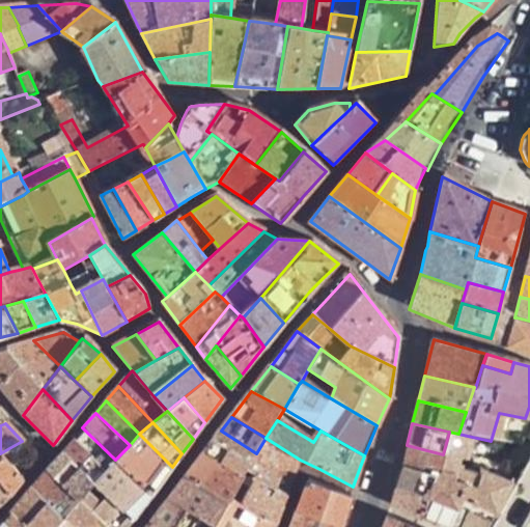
[(82,427),(73,440),(105,471),(115,460),(82,427)]
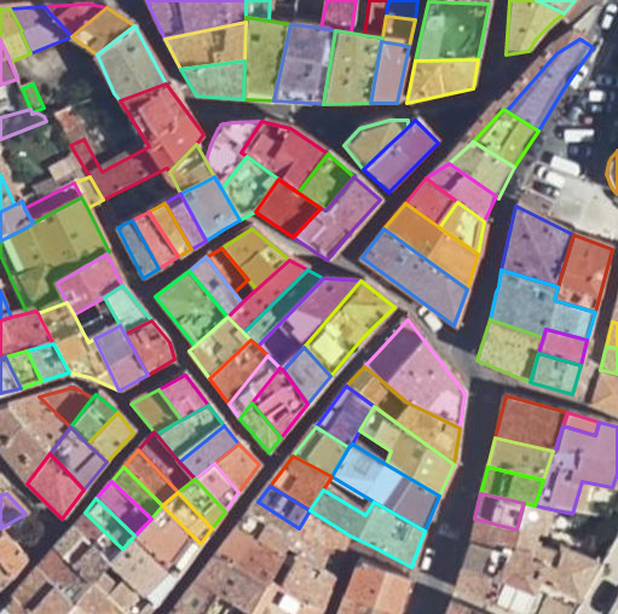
[(258,502),(248,515),(290,542),(295,536),(299,528),(258,502)]
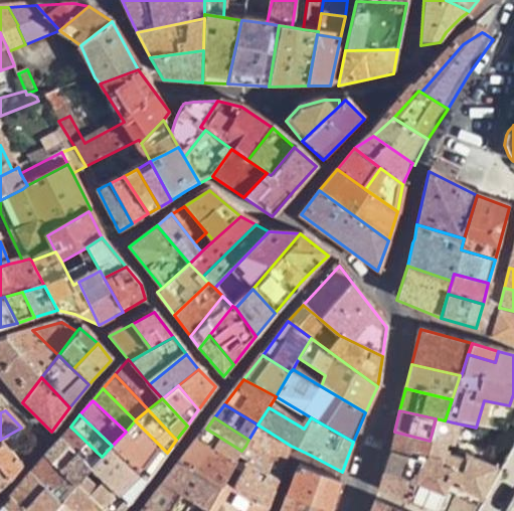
[(497,472),(466,459),(464,465),(442,458),(446,445),(452,447),(458,423),(445,420),(436,418),(430,441),(394,432),(389,454),(420,464),(414,483),(408,504),(424,510),(437,510),(448,484),(458,489),(482,501),(497,472)]
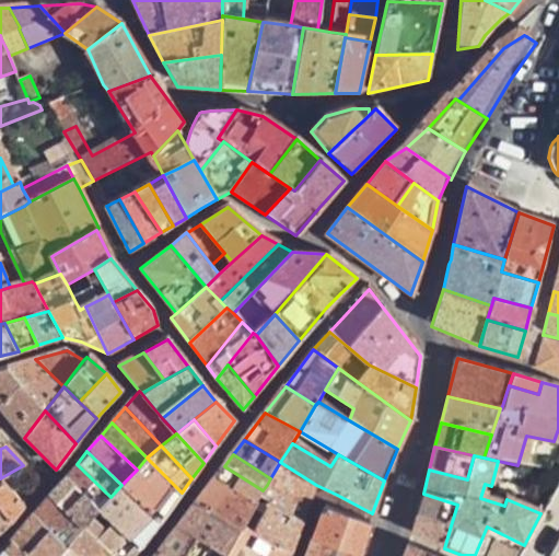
[(160,522),(182,493),(147,458),(137,470),(121,485),(160,522)]
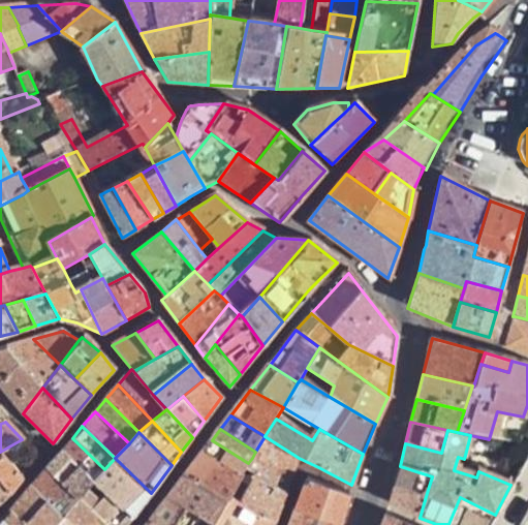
[(289,482),(299,458),(265,436),(255,452),(252,458),(289,482)]
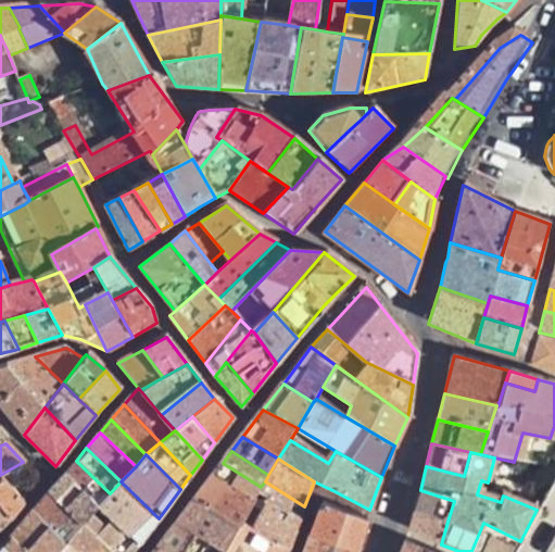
[(76,461),(65,474),(98,506),(110,493),(76,461)]
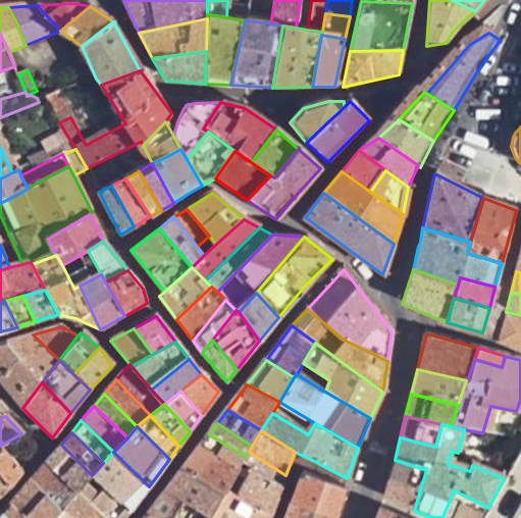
[(209,434),(201,446),(238,469),(241,464),(245,457),(209,434)]
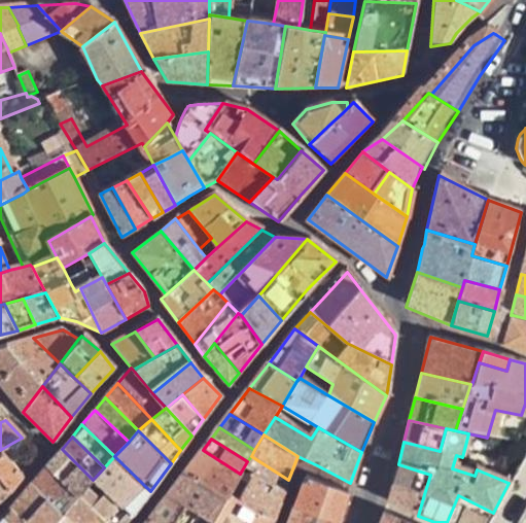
[(62,449),(43,467),(76,497),(93,480),(62,449)]
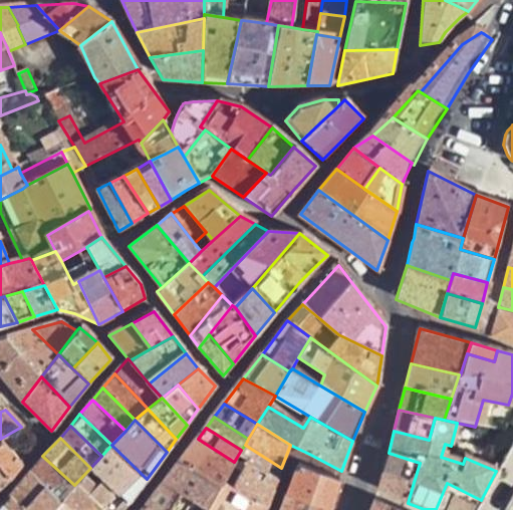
[(21,464),(0,439),(0,467),(8,478),(21,464)]
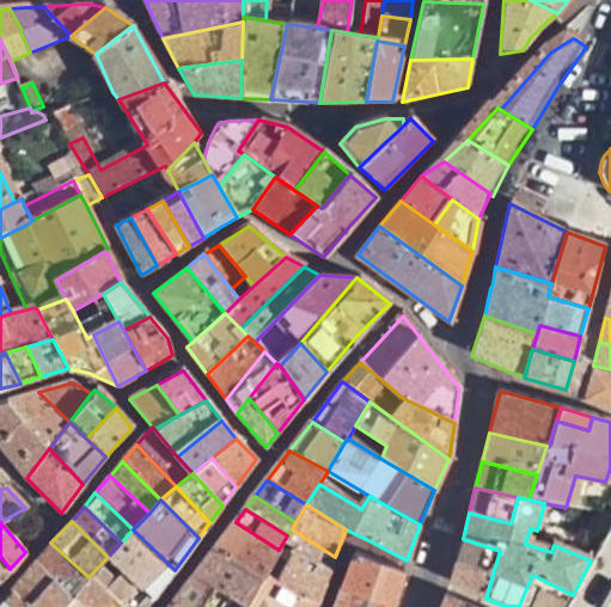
[(236,522),(214,550),(263,577),(279,550),(236,522)]
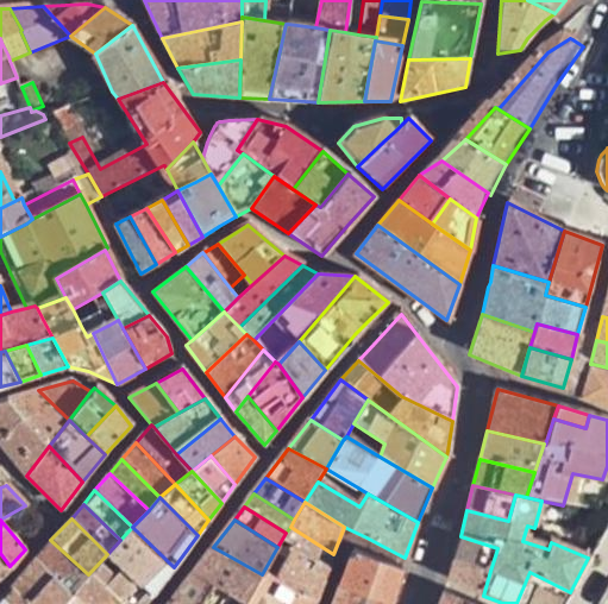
[(151,598),(174,567),(132,527),(120,540),(107,554),(151,598)]
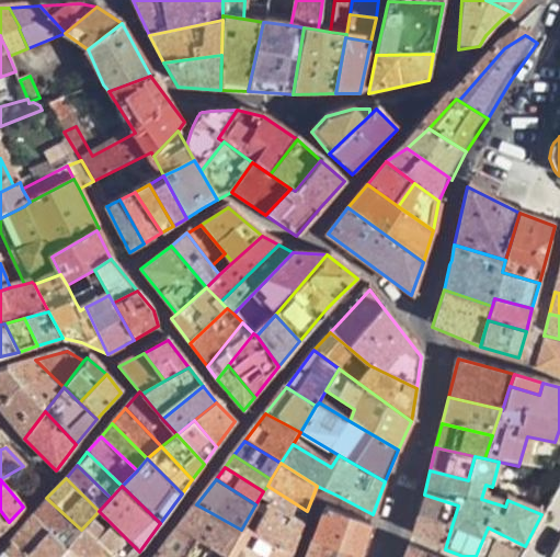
[(301,524),(307,511),(267,486),(263,491),(259,499),(301,524)]
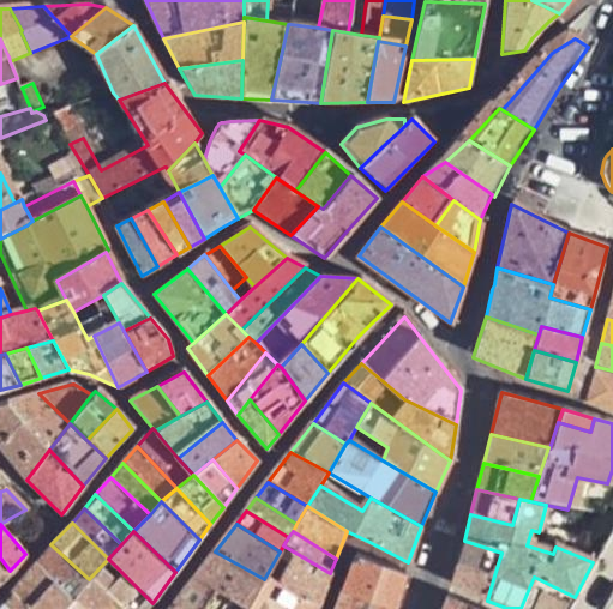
[(464,541),(457,565),(494,576),(502,553),(464,541)]
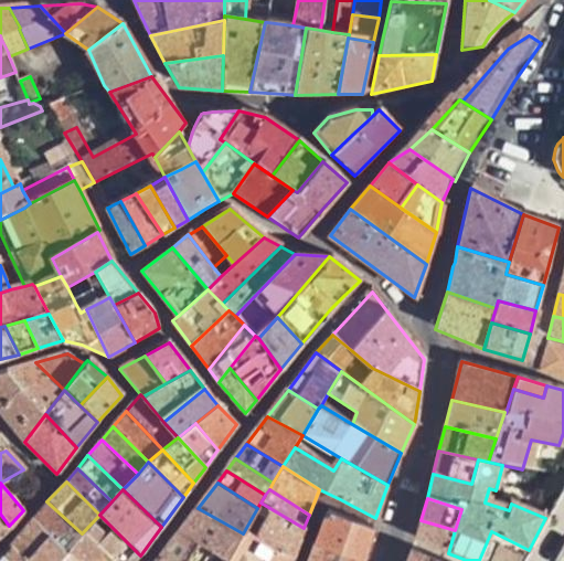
[(46,501),(31,520),(64,551),(82,533),(46,501)]
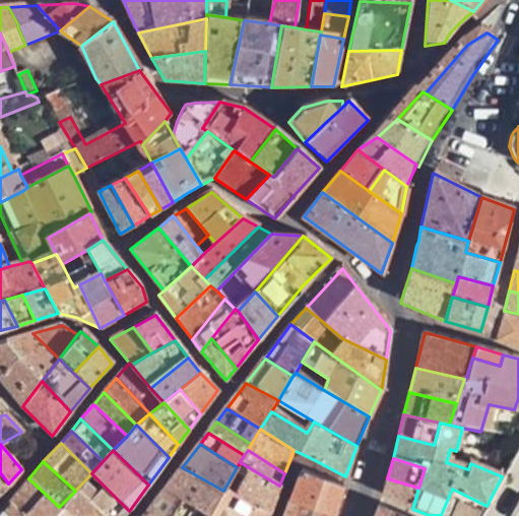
[(267,515),(279,486),(240,462),(237,467),(223,491),(267,515)]
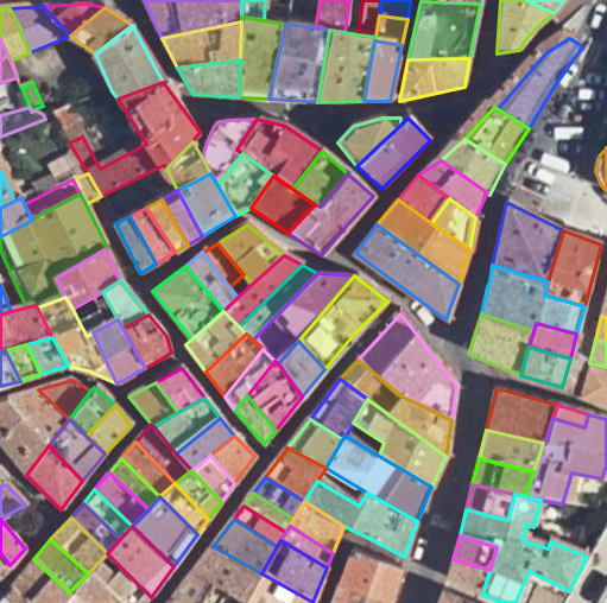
[(213,546),(193,572),(241,602),(246,602),(261,573),(213,546)]
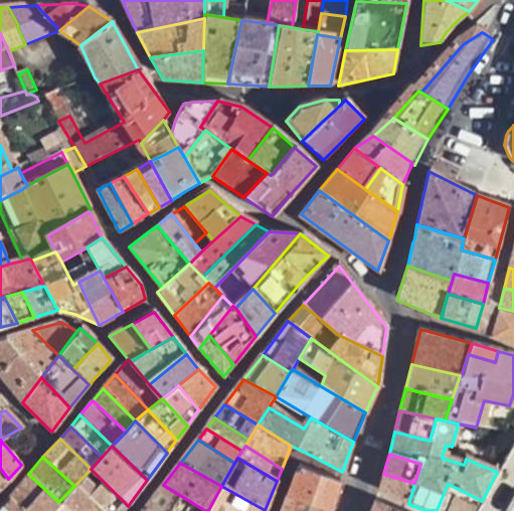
[(0,488),(8,479),(0,468),(0,488)]
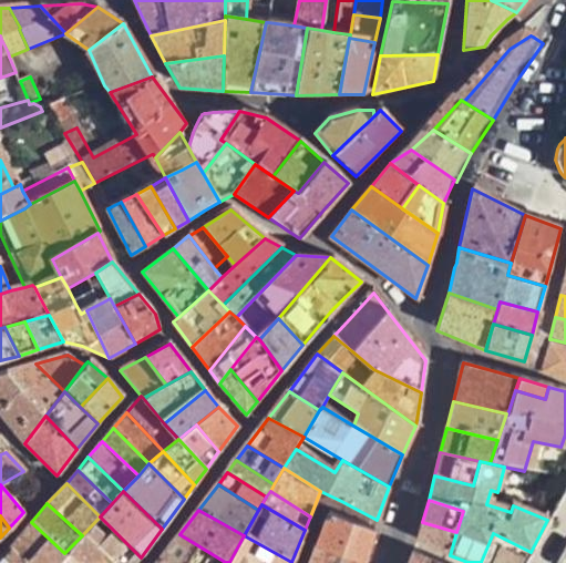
[(329,515),(317,546),(364,562),(374,531),(329,515)]
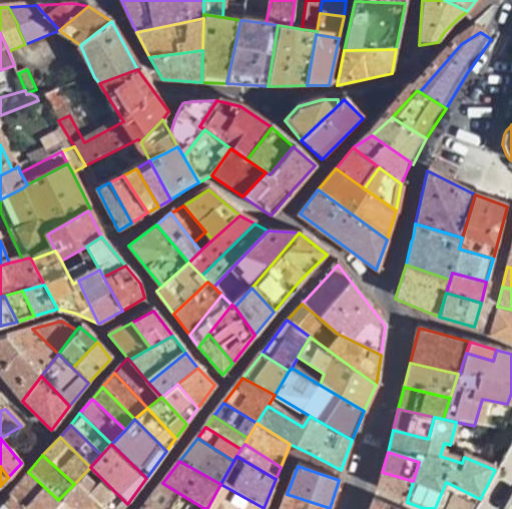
[(90,467),(74,484),(100,508),(123,508),(127,504),(90,467)]
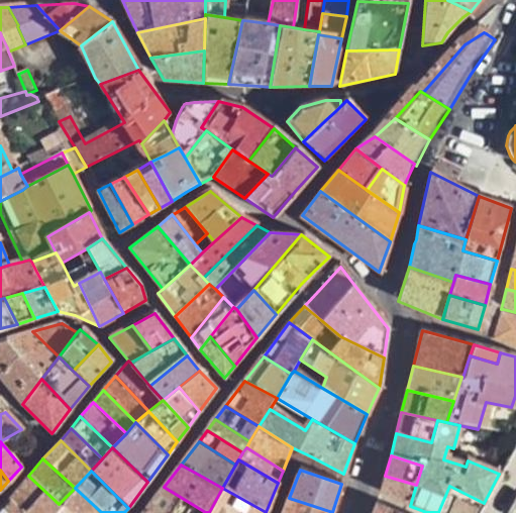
[(28,476),(8,499),(23,512),(50,512),(59,504),(28,476)]
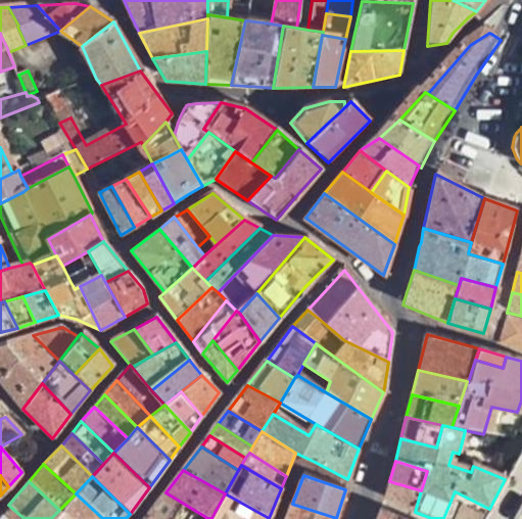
[(384,500),(415,512),(421,490),(389,481),(384,500)]
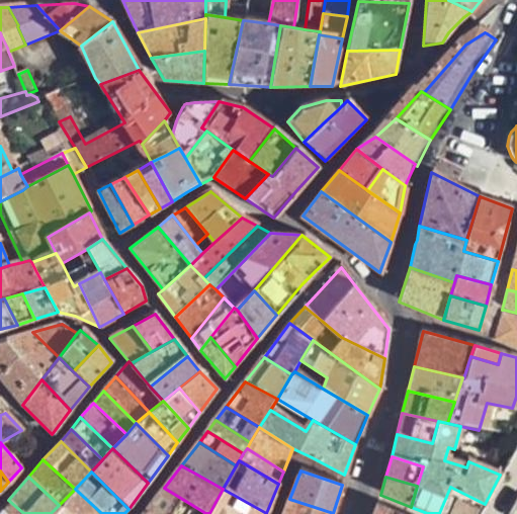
[(164,488),(147,511),(150,513),(205,513),(164,488)]
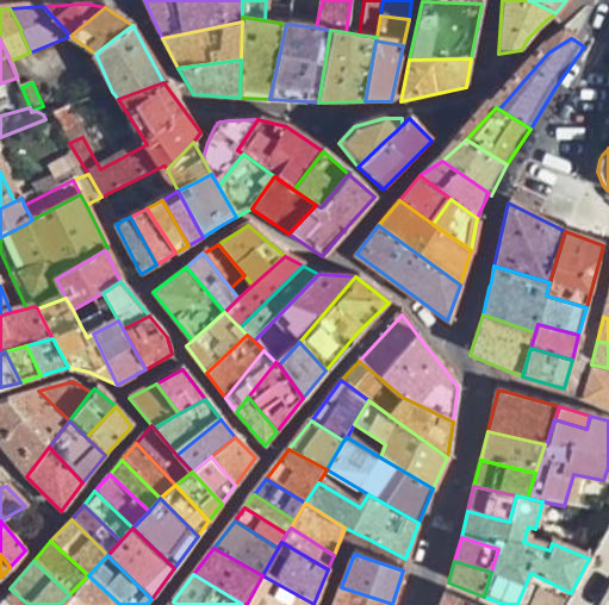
[(119,604),(88,575),(69,594),(80,604),(119,604)]
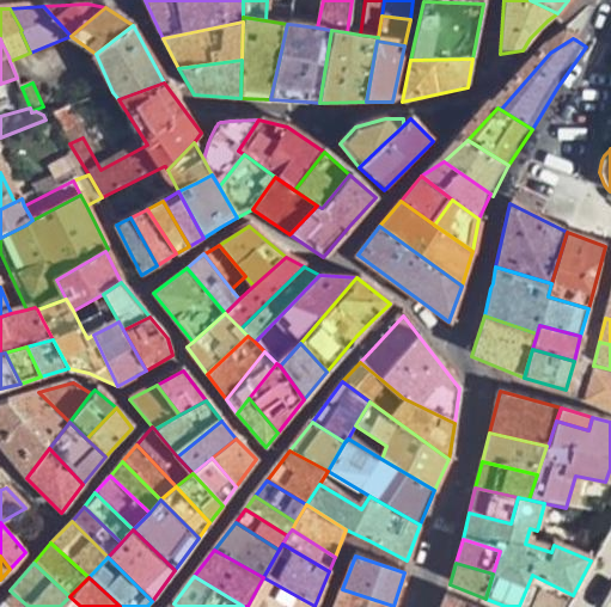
[(315,606),(263,577),(248,606),(315,606)]
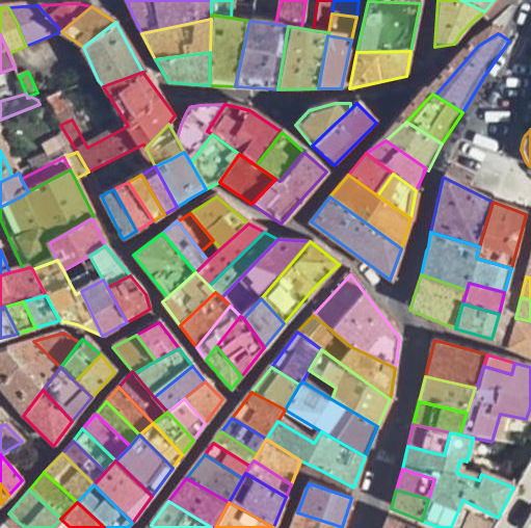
[(492,527),(498,518),(473,505),(462,527),(492,527)]
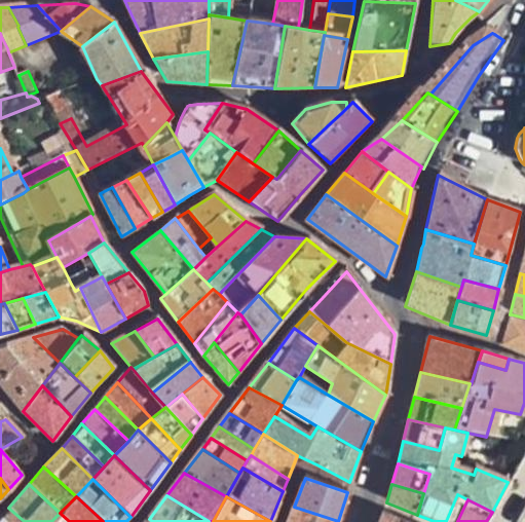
[(294,507),(288,521),(338,521),(294,507)]
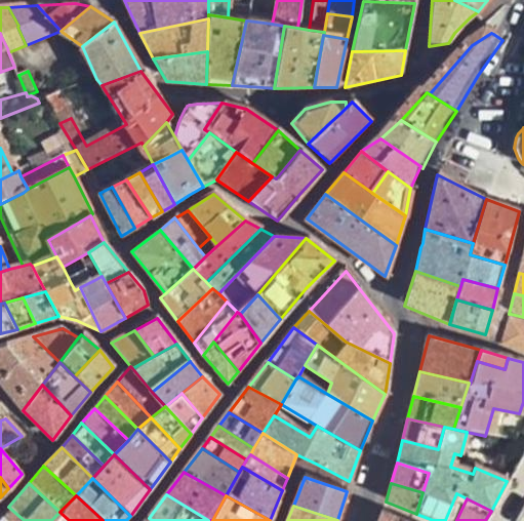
[(24,520),(8,507),(0,517),(0,520),(24,520)]
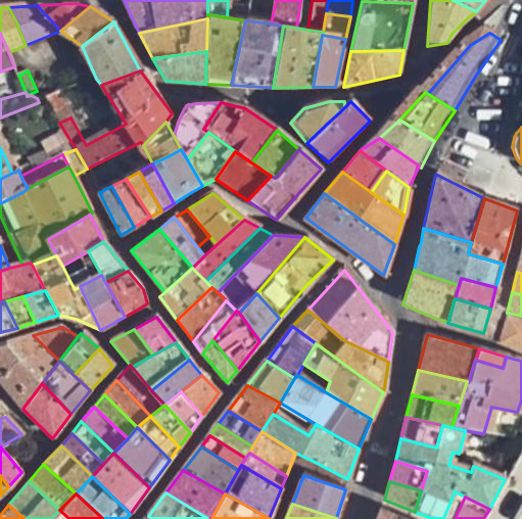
[(406,518),(381,509),(377,518),(406,518)]
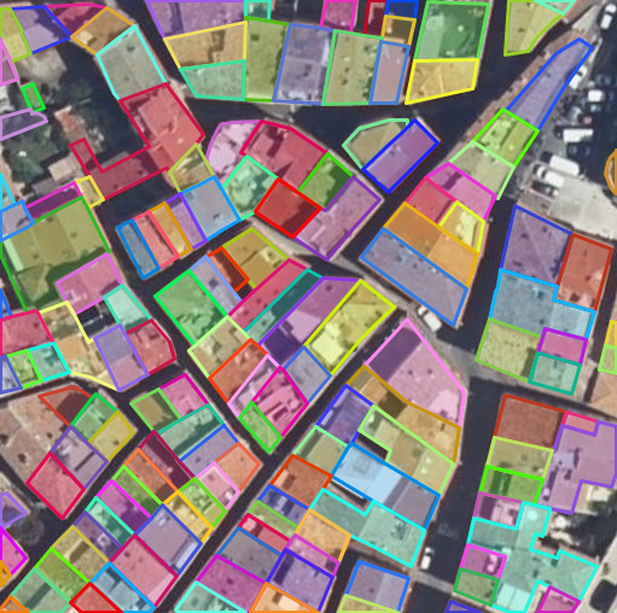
[(81,612),(70,602),(60,612),(81,612)]
